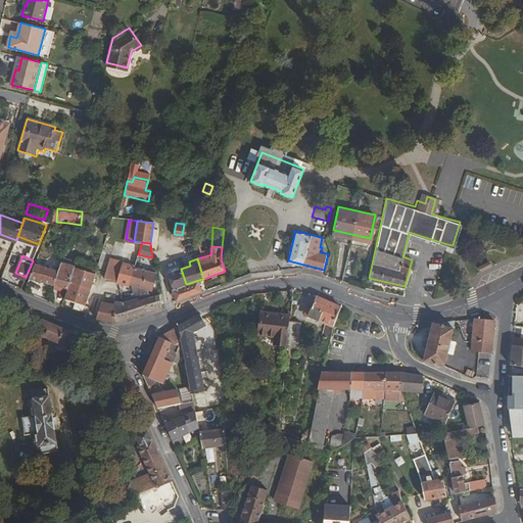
[(75,266),(65,264),(61,263),(58,270),(35,262),(30,277),(70,289),(74,281),(69,280),(75,266)]
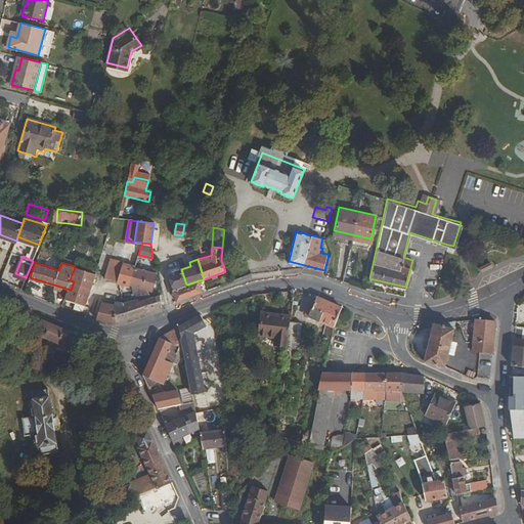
[(122,268),(119,280),(130,285),(135,267),(124,263),(122,268)]
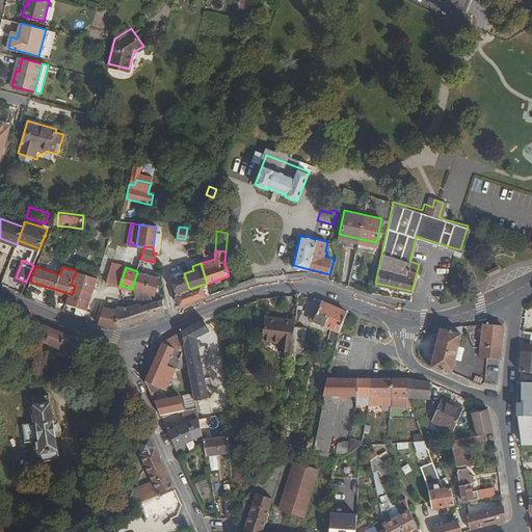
[(72,294),(70,300),(87,307),(98,277),(98,276),(77,269),(76,270),(71,285),(75,286),(72,294)]
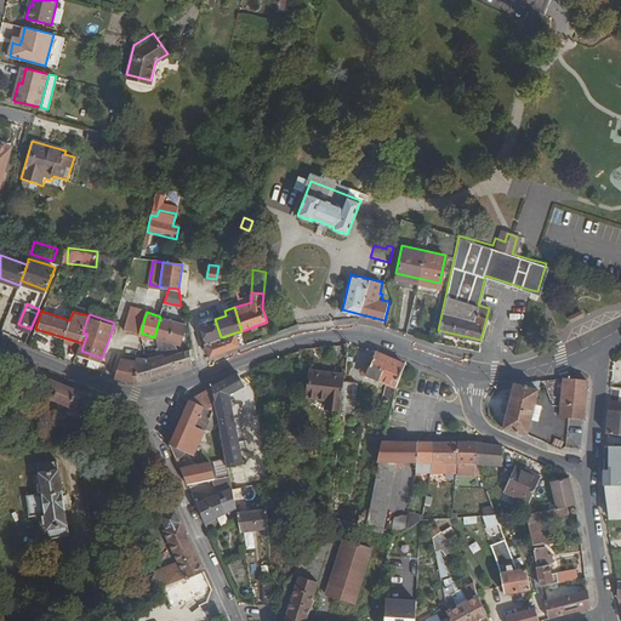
[(132,330),(136,315),(132,314),(129,314),(124,328),(132,330)]
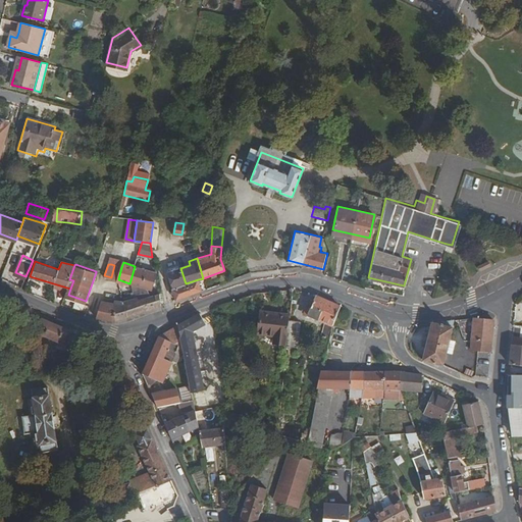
[(121,267),(114,265),(111,277),(118,279),(121,267)]
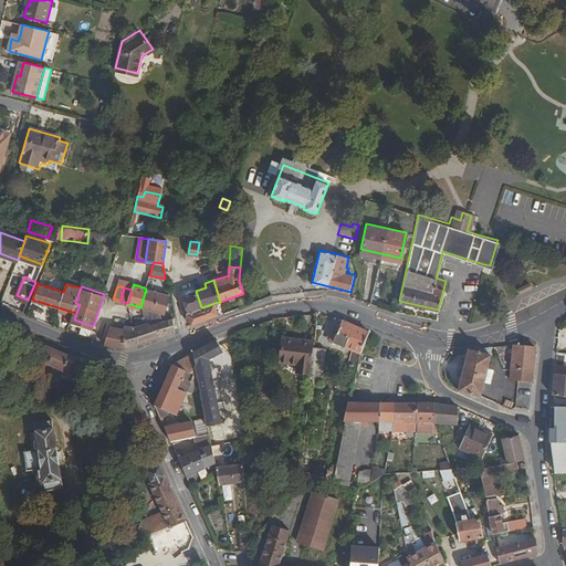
[(146,289),(140,307),(152,311),(152,316),(147,316),(147,322),(134,326),(135,329),(138,343),(164,334),(176,329),(173,317),(168,318),(167,313),(163,314),(169,294),(146,289)]
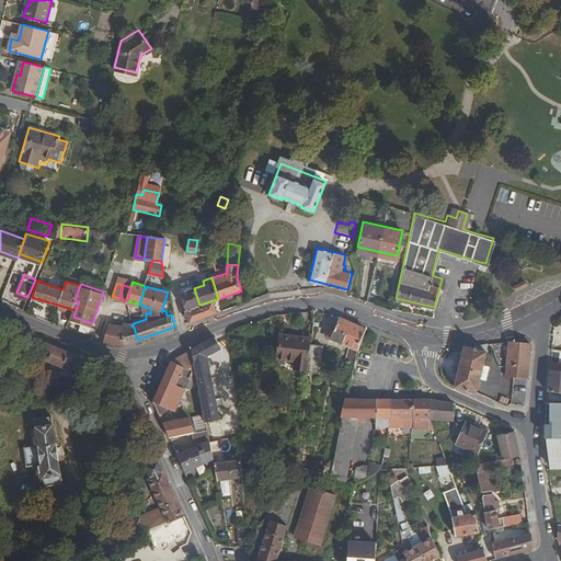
[(199,305),(194,288),(182,292),(187,309),(199,305)]
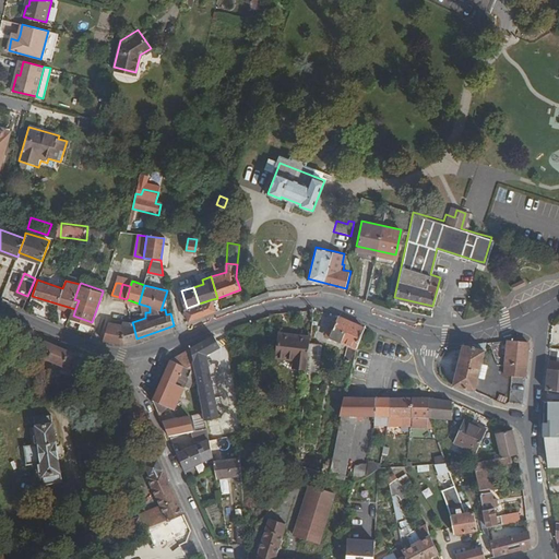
[(216,310),(212,299),(199,304),(187,308),(185,309),(189,320),(216,310)]
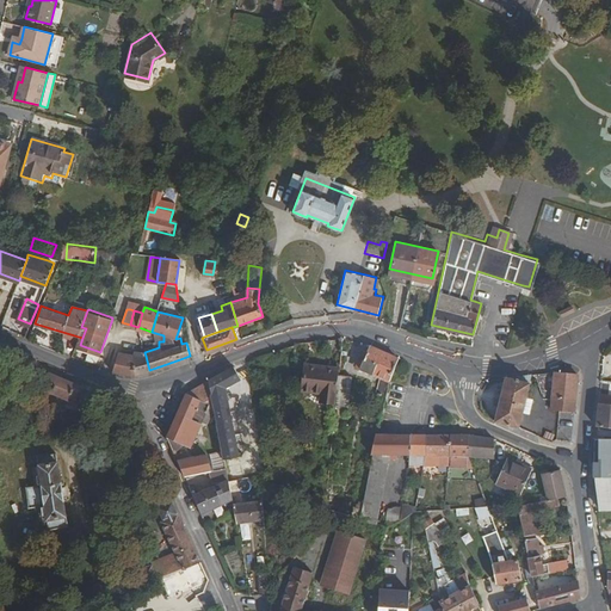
[(399,359),(370,345),(358,371),(389,384),(399,359)]
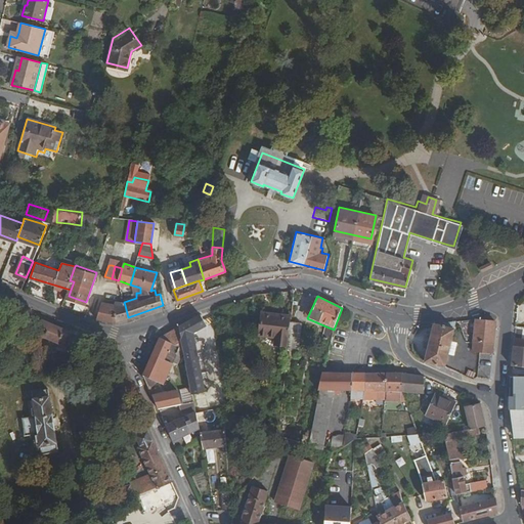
[(85,304),(68,298),(64,309),(71,311),(86,316),(87,315),(90,303),(87,302),(86,302),(85,304)]
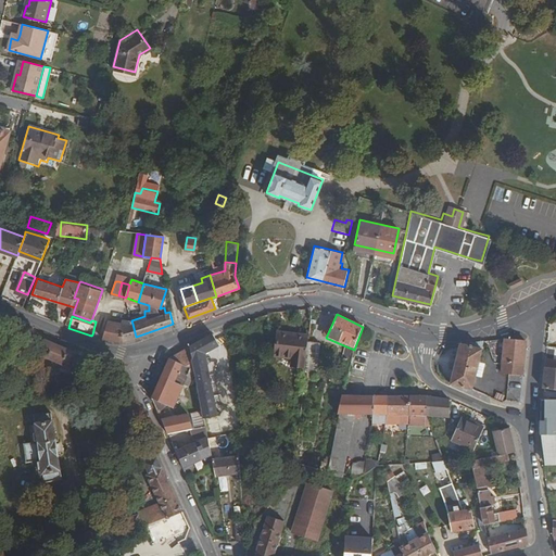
[(122,341),(122,323),(106,319),(103,337),(122,341)]
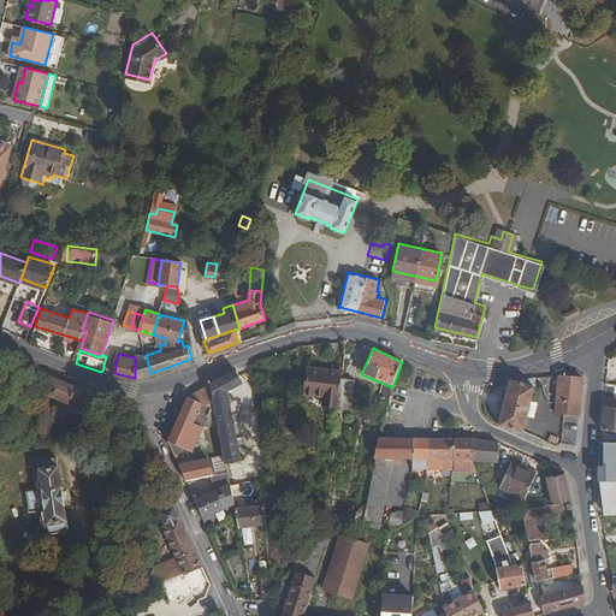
[(135,378),(150,373),(147,359),(135,357),(135,378)]
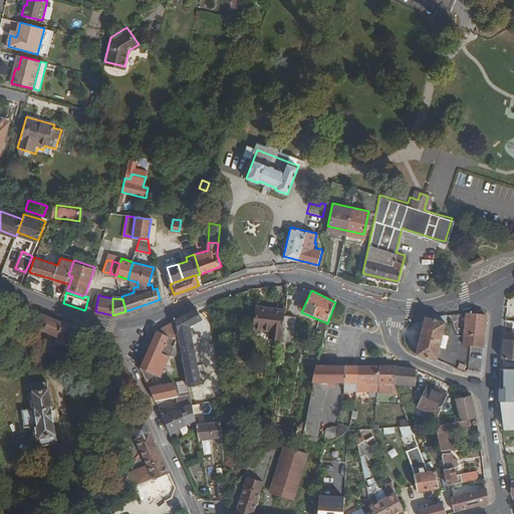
[(285,308),(249,305),(249,326),(270,329),(270,337),(282,338),(285,308)]
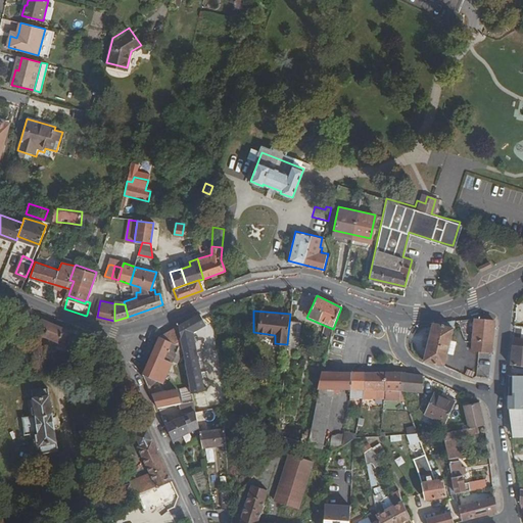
[(191,391),(193,391),(203,389),(197,360),(196,352),(209,349),(206,332),(205,325),(201,313),(180,324),(181,337),(191,391)]
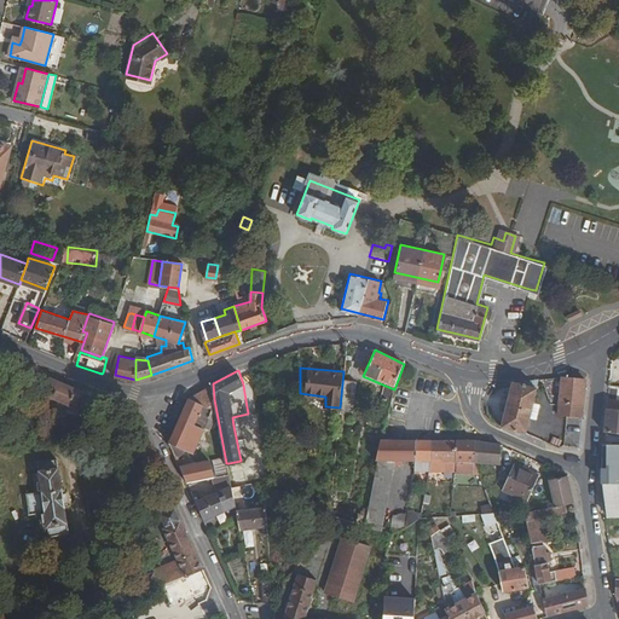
[(584,376),(562,375),(559,411),(582,414),(583,401),(582,401),(584,376)]
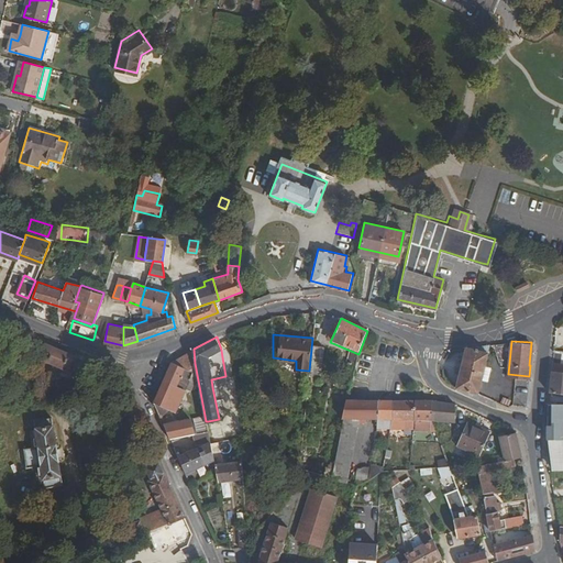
[(40,357),(73,373),(80,356),(46,342),(40,357)]
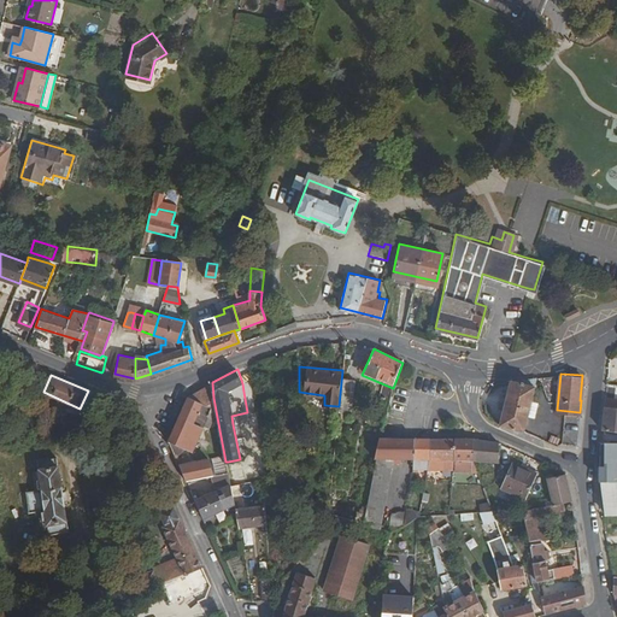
[(536,376),(511,378),(500,423),(501,423),(523,434),(536,376)]
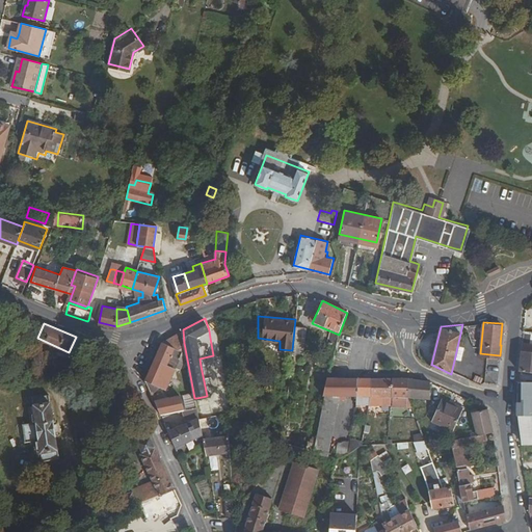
[(144,379),(151,393),(154,392),(157,387),(157,384),(165,388),(166,389),(175,368),(174,367),(174,363),(179,364),(178,351),(174,351),(175,347),(184,343),(183,329),(163,341),(144,379)]
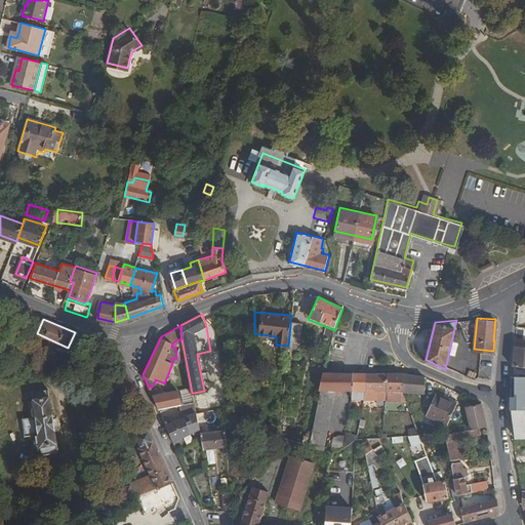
[(524,338),(515,337),(514,345),(524,346),(524,338)]
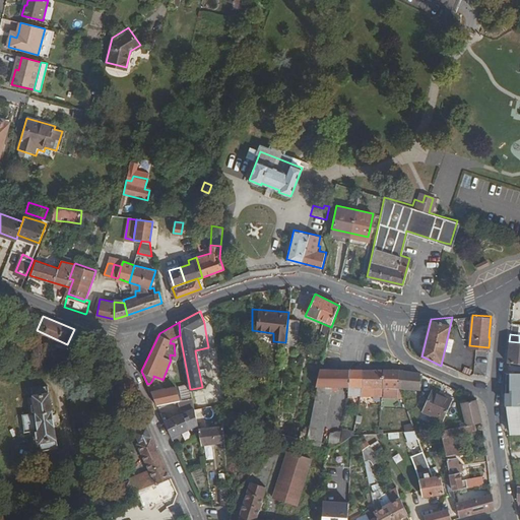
[(519,342),(509,341),(507,361),(519,362),(519,342)]
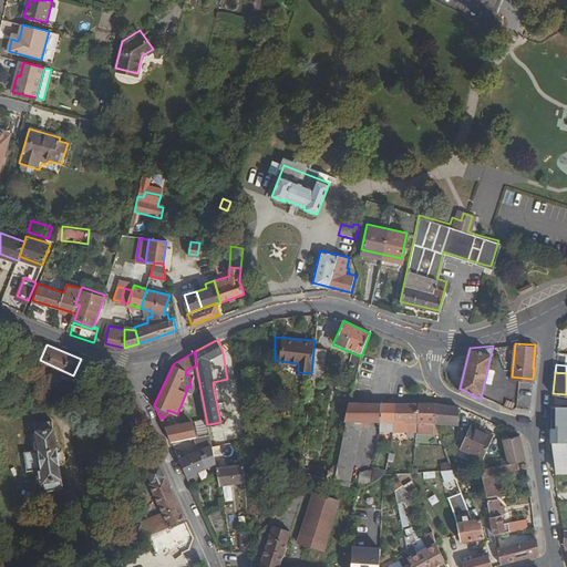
[(529,405),(529,393),(518,393),(517,405),(529,405)]
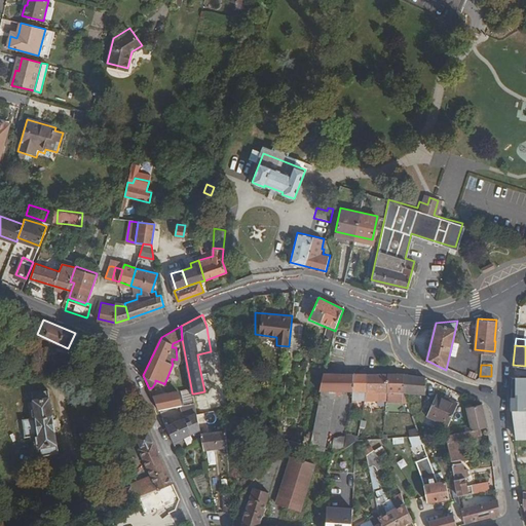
[(353,373),(325,372),(321,390),(353,390),(353,373)]
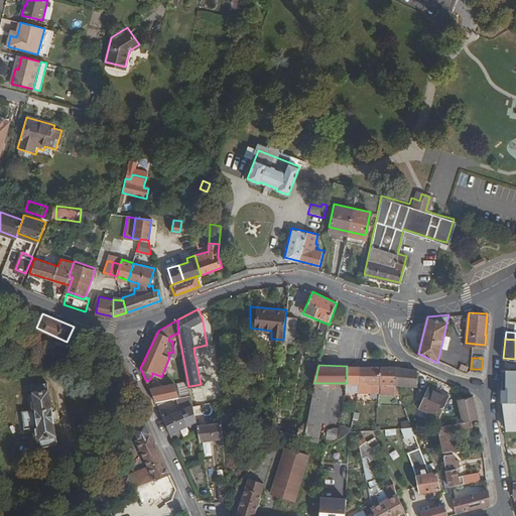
[(360,383),(360,366),(349,366),(347,366),(347,383),(347,384),(346,394),(358,394),(358,392),(360,383)]
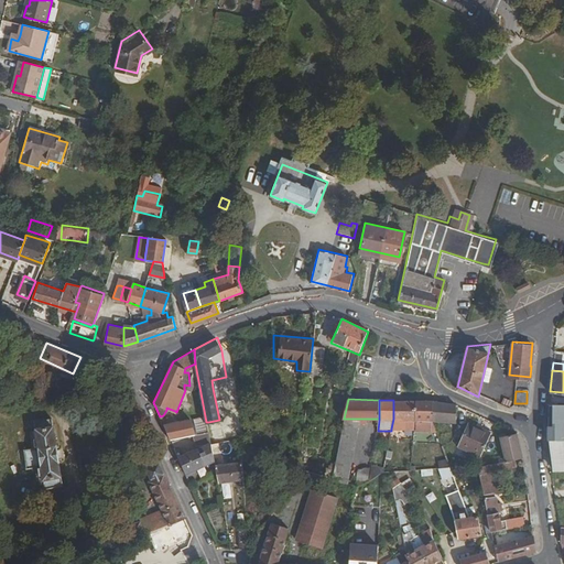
[(416,400),(393,400),(393,419),(416,420),(416,400)]
